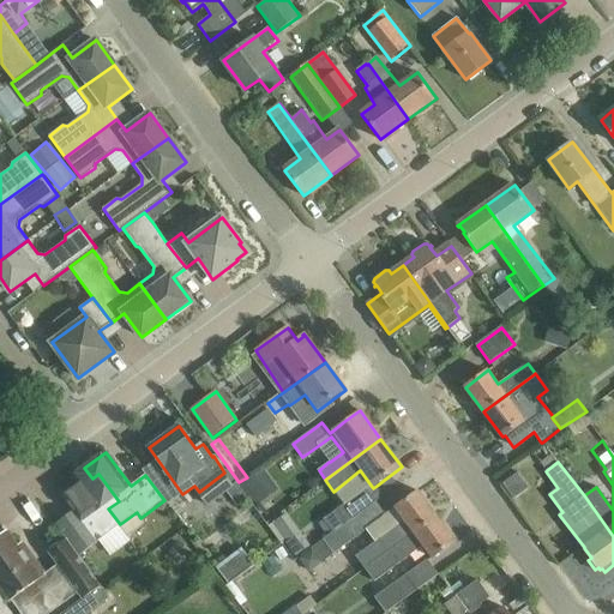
[(127,537),(128,536),(120,524),(108,509),(119,501),(98,474),(92,479),(84,468),(72,477),(76,481),(60,492),(74,511),(56,524),(80,554),(96,542),(118,525),(127,537)]
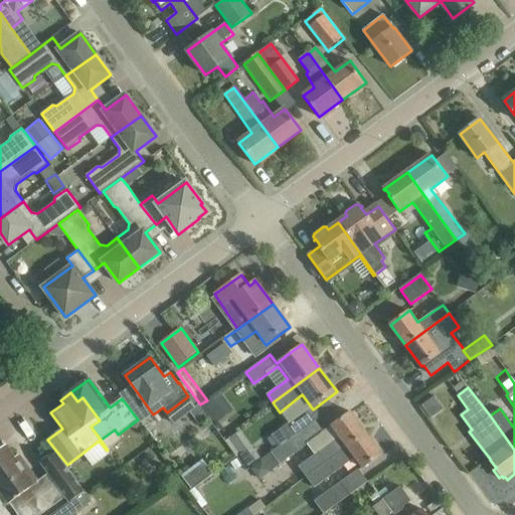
[(197,408),(188,396),(167,412),(175,424),(197,408)]
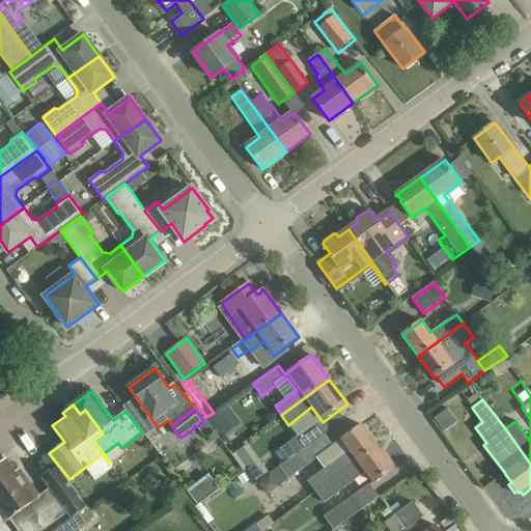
[(222,410),(208,420),(221,438),(235,427),(222,410)]
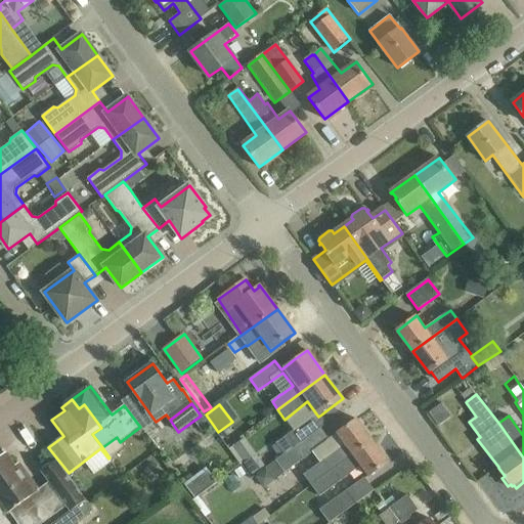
[(285,454),(320,428),(312,417),(276,443),(285,454)]
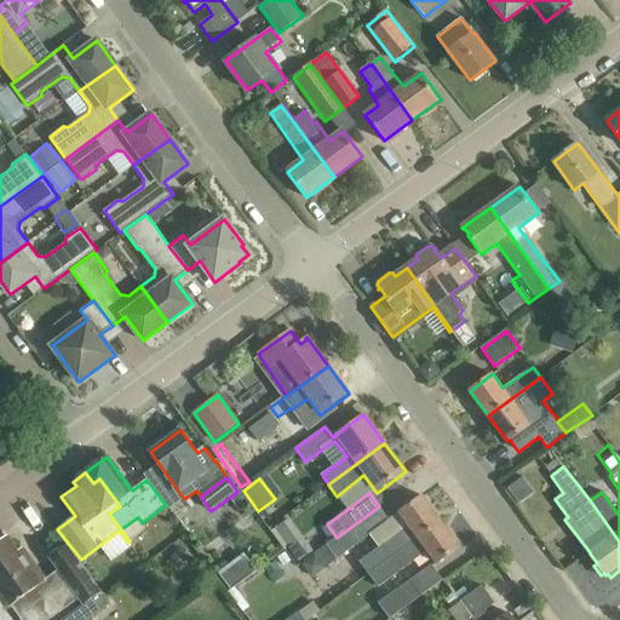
[(360,563),(368,575),(442,521),(423,495),(400,514),(409,526),(360,563)]
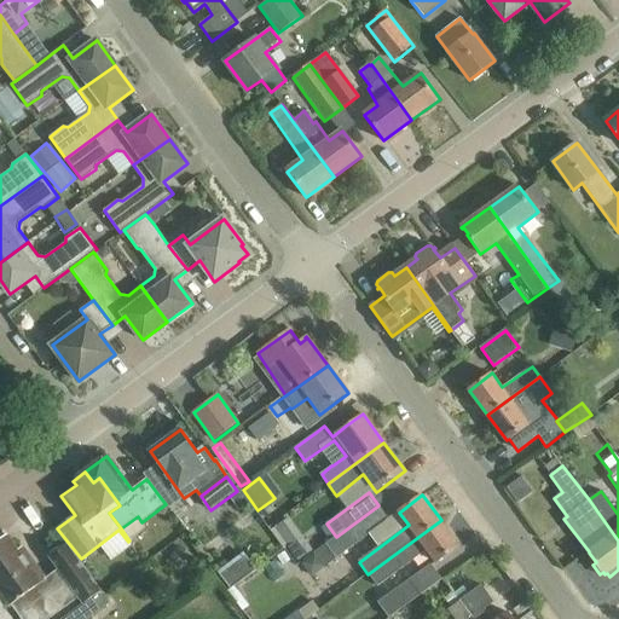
[(324,567),(389,520),(379,505),(336,537),(314,554),(324,567)]
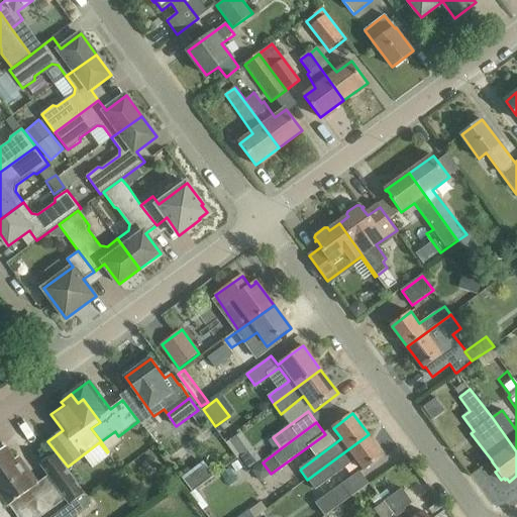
[(241,432),(229,441),(249,469),(262,459),(241,432)]
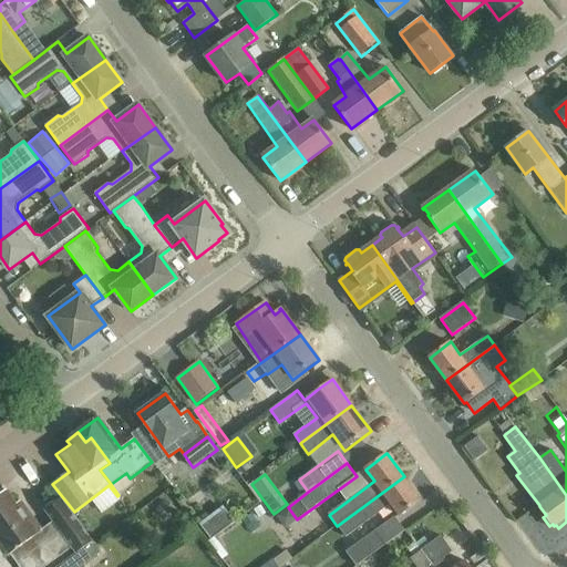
[(400,516),(403,513),(421,500),(404,476),(343,521),(337,526),(346,538),(392,505),(400,516)]
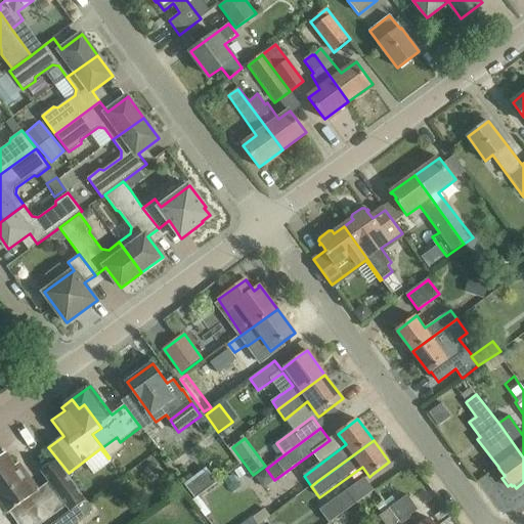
[(68,474),(69,473),(48,447),(47,447),(57,460),(42,471),(49,482),(39,490),(19,464),(15,467),(6,454),(5,454),(2,451),(0,452),(0,523),(10,523),(11,523),(0,509),(0,506),(5,503),(19,523),(41,523),(67,507),(71,512),(86,500),(68,474)]
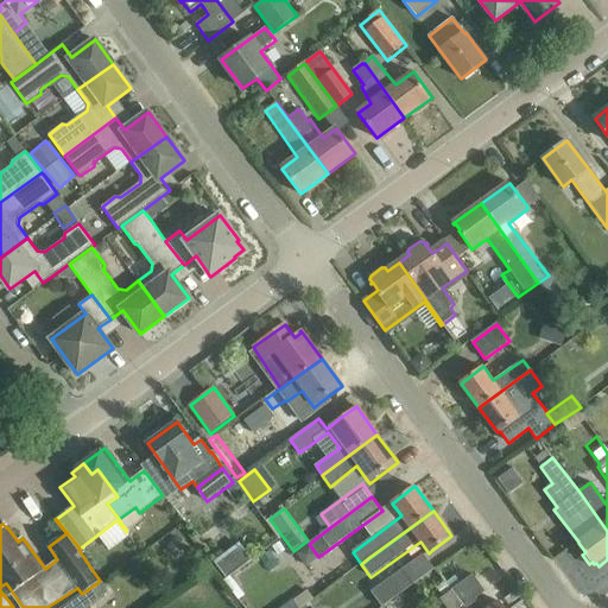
[(236,543),(213,561),(223,576),(248,558),(236,543)]
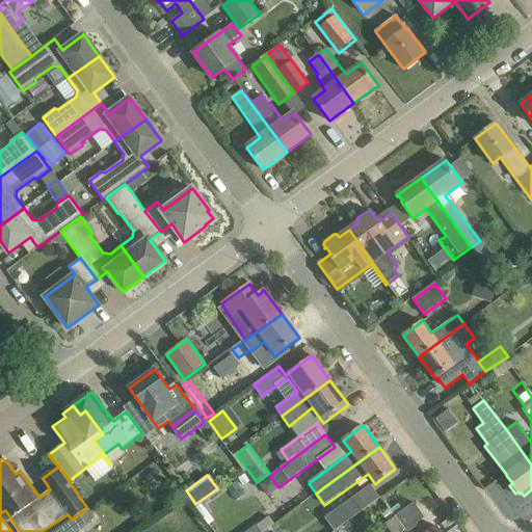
[(370,485),(324,517),(334,531),(379,498),(370,485)]
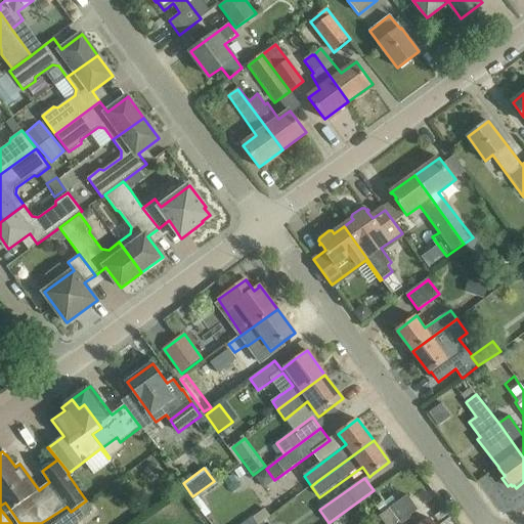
[(390,508),(390,509),(401,523),(434,523),(430,518),(421,523),(417,523),(410,516),(419,510),(407,494),(397,501),(393,496),(385,503),(390,508)]
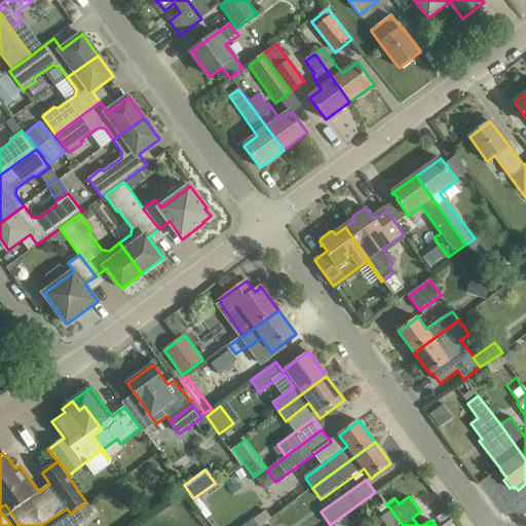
[(76,525),(95,513),(86,502),(71,514),(53,525),(76,525)]
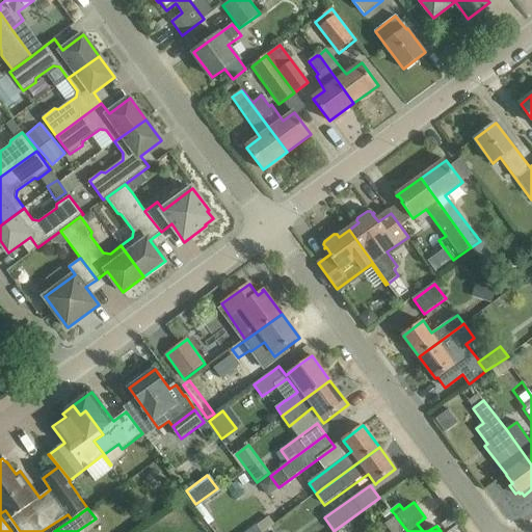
[(407,531),(396,516),(386,525),(391,531),(407,531)]
